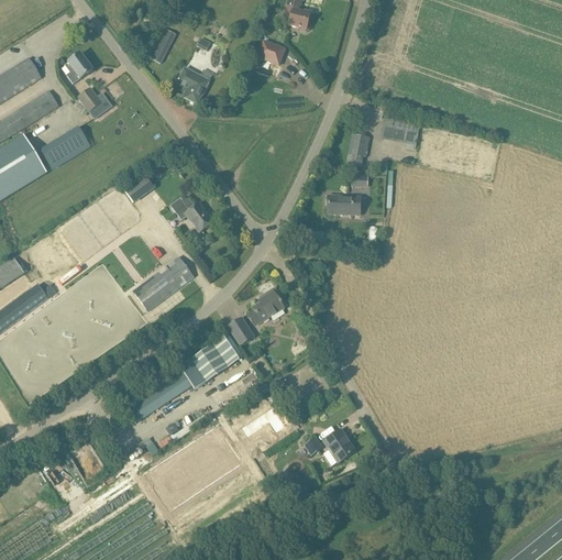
[(288,0),(286,10),(287,10),(286,14),(291,15),(290,23),(299,25),(301,29),(307,30),(310,29),(311,23),(309,20),(311,12),(299,9),(302,0),(288,0)]
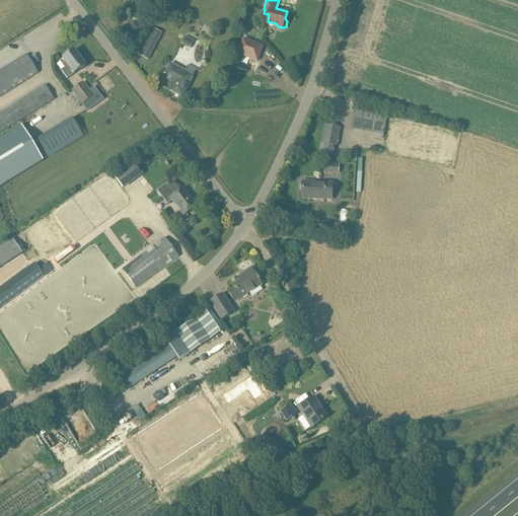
[(163,29),(153,24),(149,31),(138,52),(149,58),(153,50),(152,50),(159,38),(163,29)]
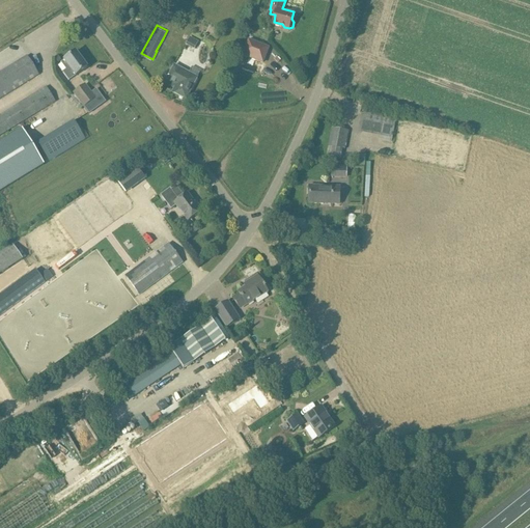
[(200,38),(191,33),(187,42),(196,47),(200,38)]
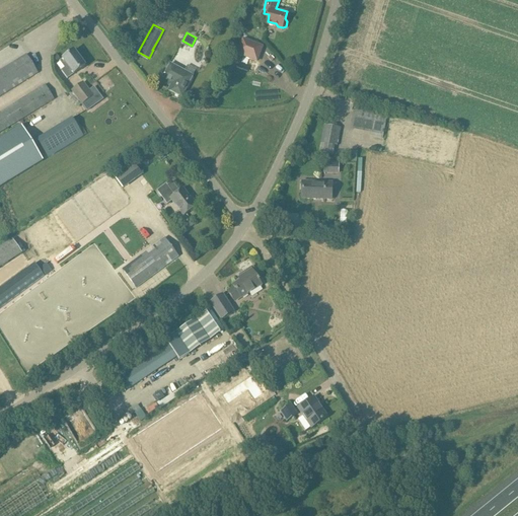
[(265,44),(243,35),(237,52),(259,60),(265,44)]
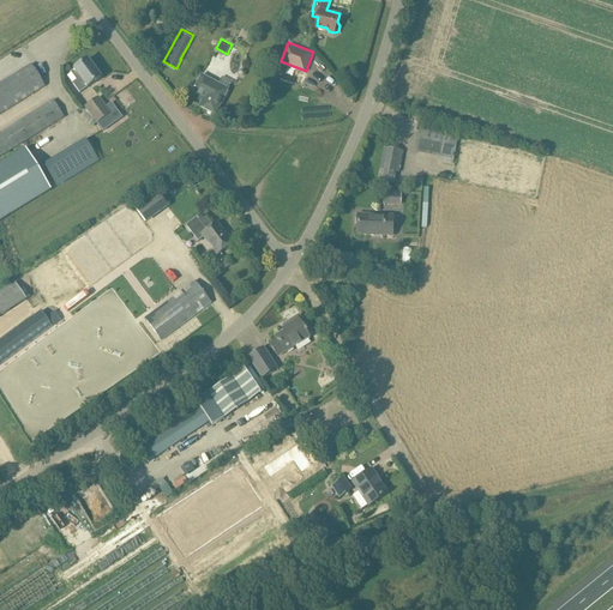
[(102,76),(89,58),(76,67),(80,76),(73,80),(80,91),(89,85),(102,76)]
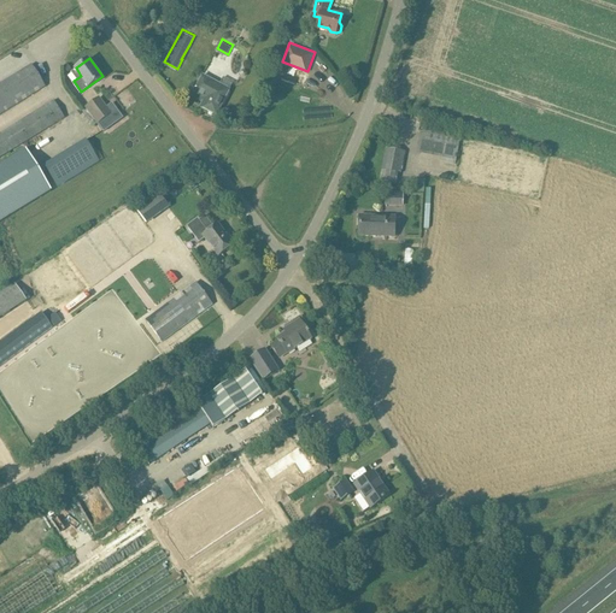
[(0,111),(46,83),(33,62),(0,81),(0,111)]
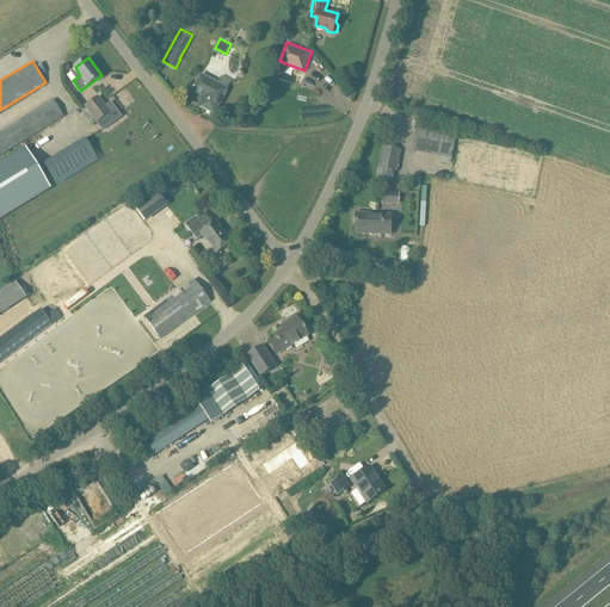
[(229,87),(202,73),(191,93),(202,99),(199,104),(215,112),(229,87)]
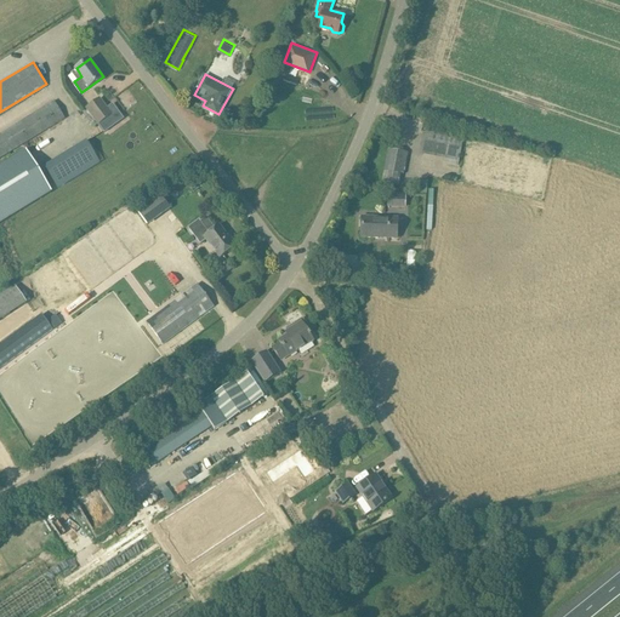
[(113,112),(101,95),(86,106),(98,123),(113,112)]
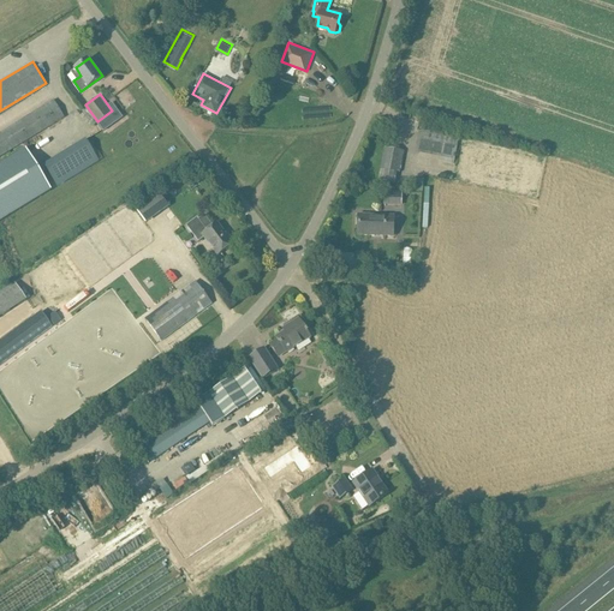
[(0,155),(66,115),(54,97),(0,130),(0,155)]
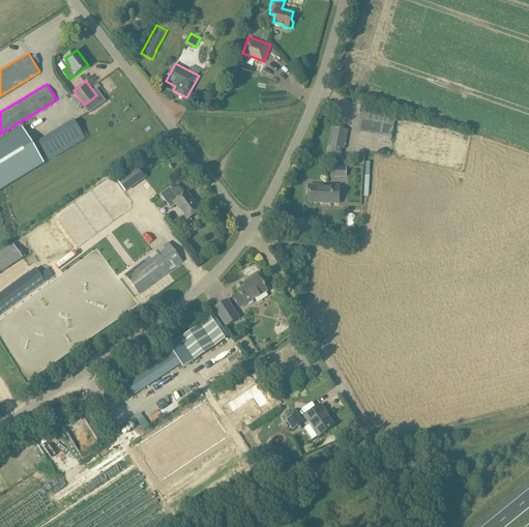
[(397,116),(365,110),(361,129),(381,134),(380,137),(391,139),(397,116)]
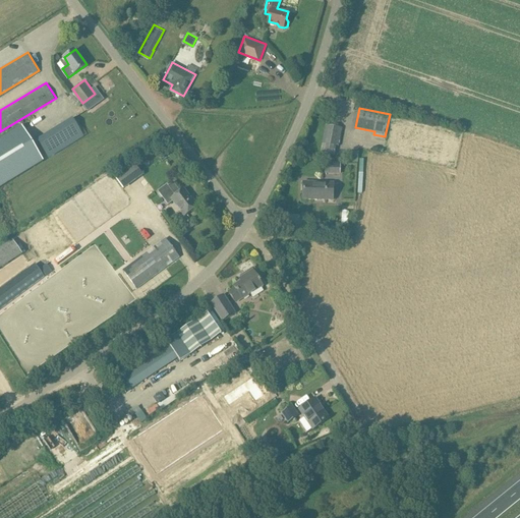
[(84,134),(74,117),(65,122),(76,140),(84,134)]
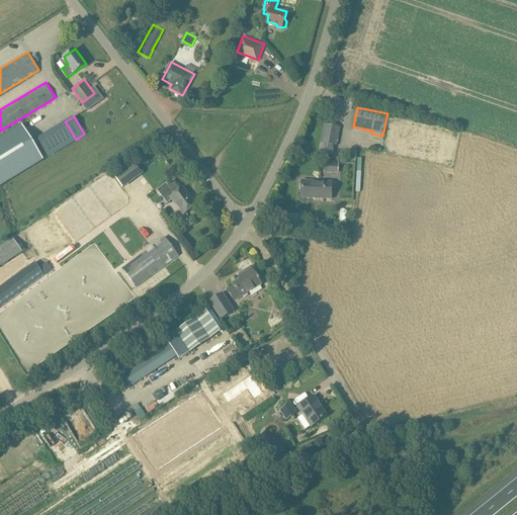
[(0,184),(44,158),(22,123),(0,137),(0,184)]
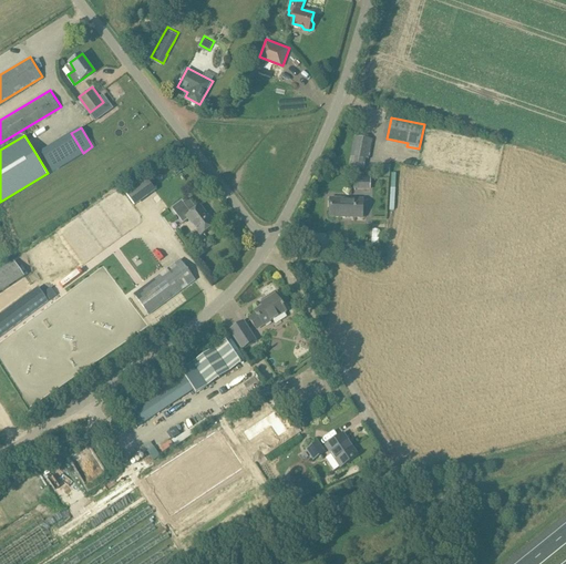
[(373,140),(356,136),(352,154),(350,164),(364,166),(367,156),(370,157),(373,140)]
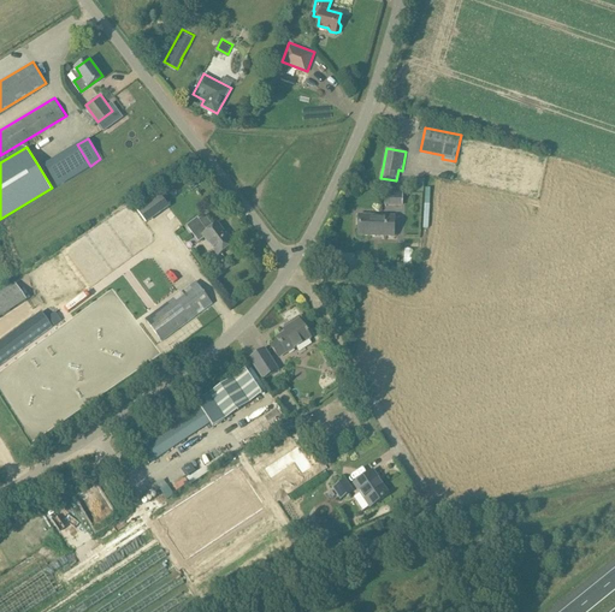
[(169,203),(158,188),(136,203),(147,219),(169,203)]
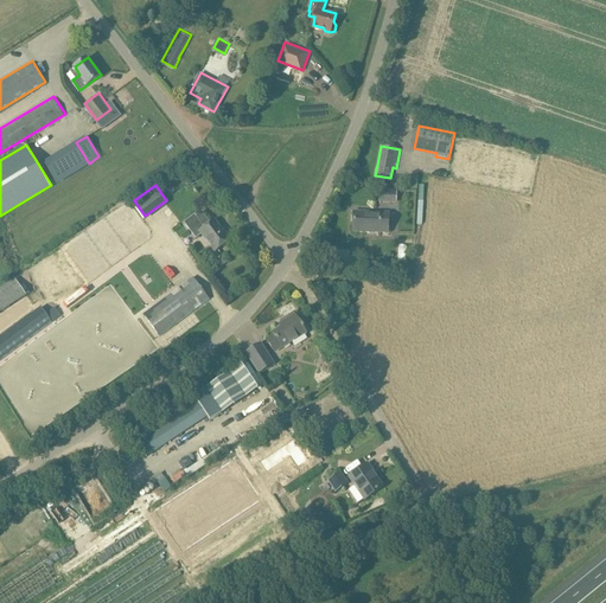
[(399,187),(381,187),(380,199),(397,200),(399,187)]
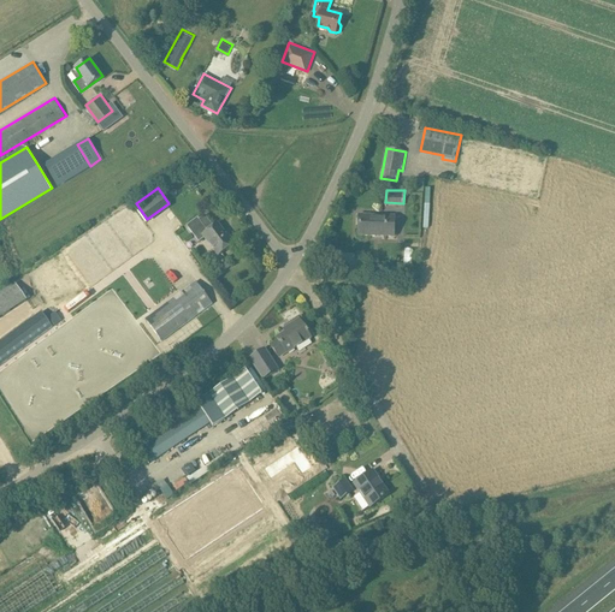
[(396,214),(360,213),(360,233),(396,235),(396,214)]
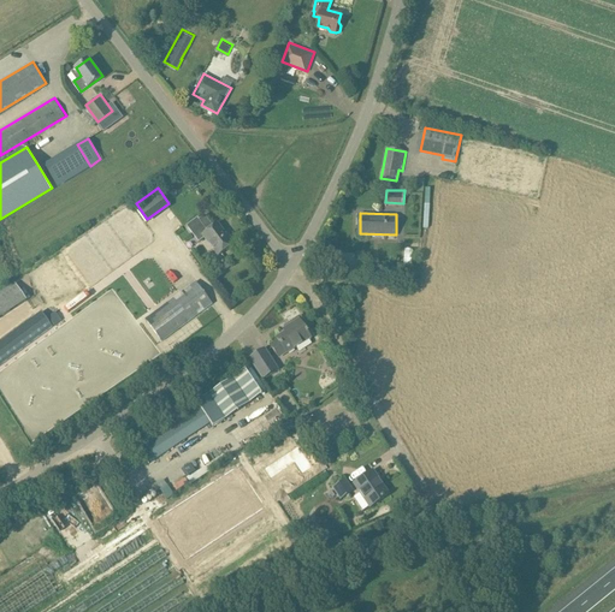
[(208,229),(199,215),(188,224),(199,241),(205,236),(218,254),(235,242),(229,233),(228,235),(218,221),(208,229)]
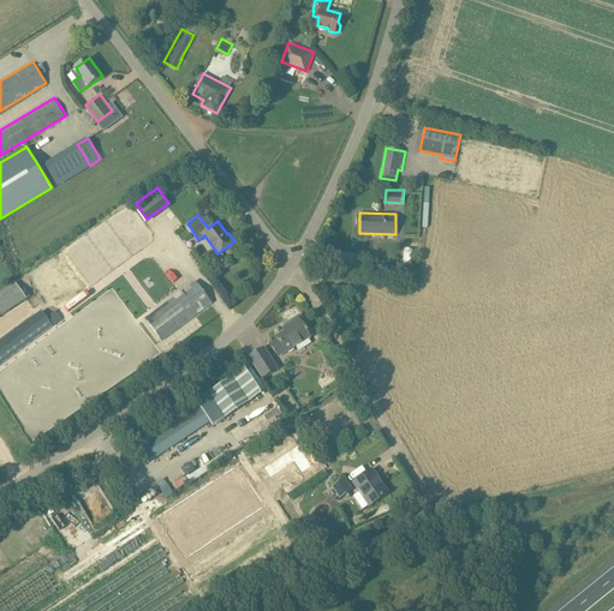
[(232,262),(227,257),(218,264),(221,269),(232,262)]
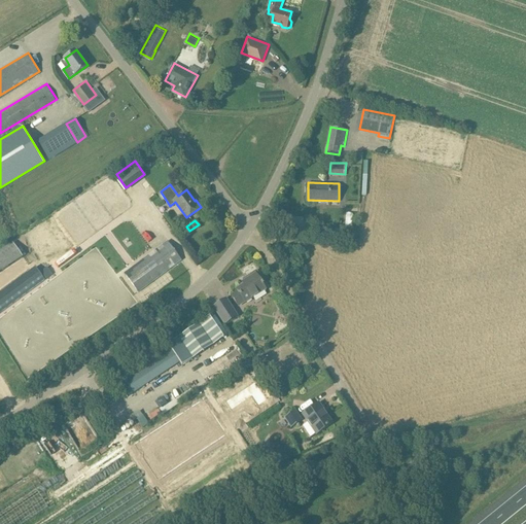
[(0,248),(0,273),(33,253),(23,235),(0,248)]
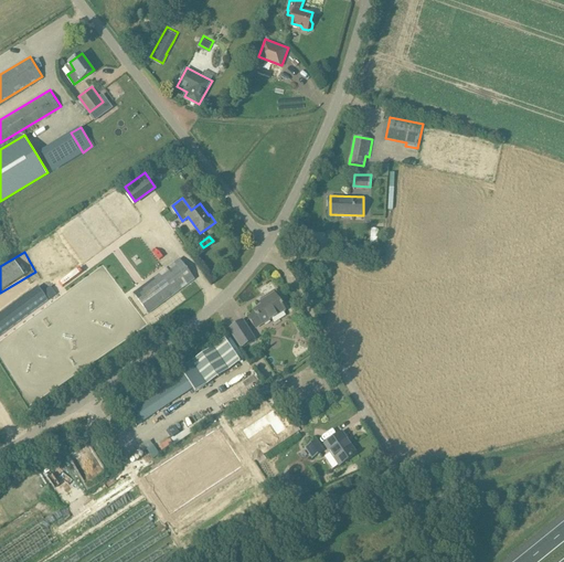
[(180,256),(174,261),(153,277),(148,281),(135,290),(149,311),(195,277),(180,256)]
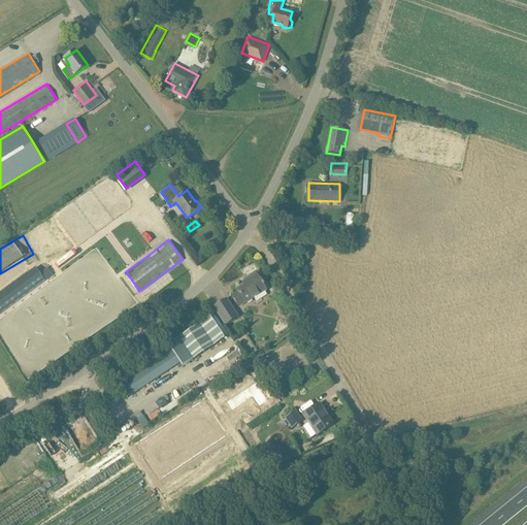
[(0,291),(0,310),(45,280),(35,266),(0,291)]
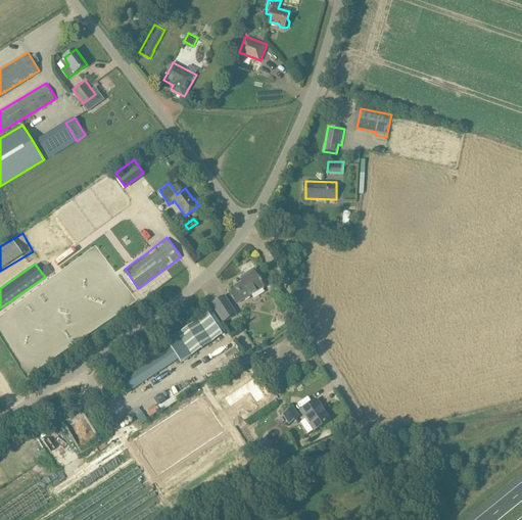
[(47,264),(42,268),(47,275),(52,271),(47,264)]
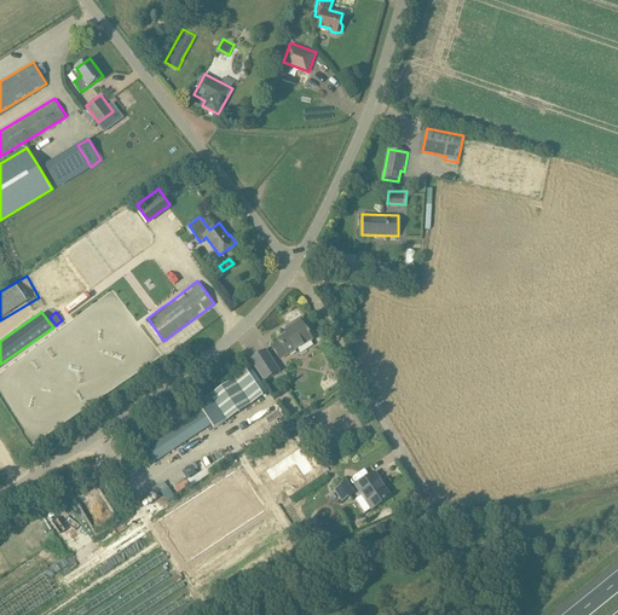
[(310,330),(305,324),(307,321),(302,315),(293,321),(295,324),(286,330),(288,332),(279,338),(281,340),(273,344),(282,357),(289,352),(289,353),(313,337),(311,332),(312,332),(310,330)]
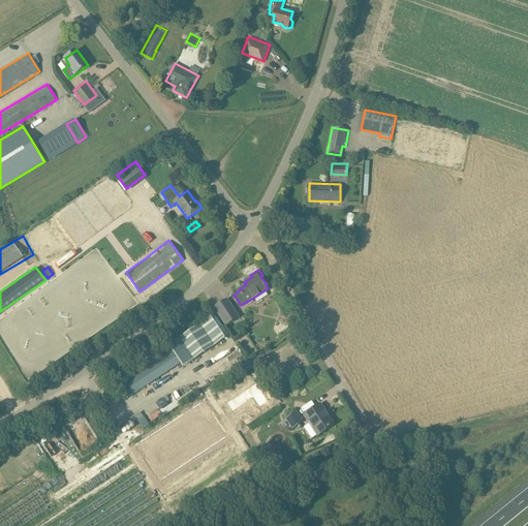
[(240,315),(228,298),(216,306),(226,323),(240,315)]
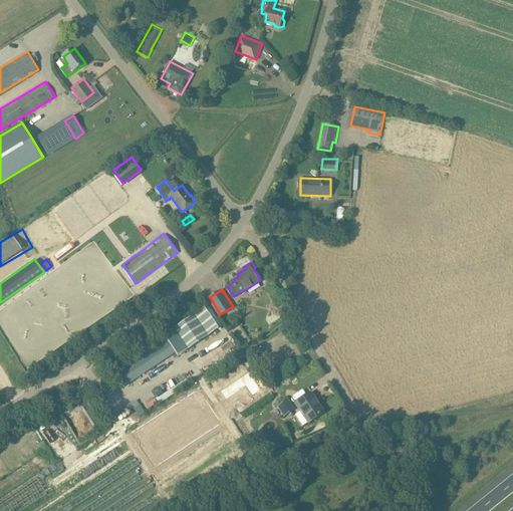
[(176,327),(175,328),(114,368),(124,384),(176,349),(179,354),(191,346),(220,327),(206,307),(176,327)]
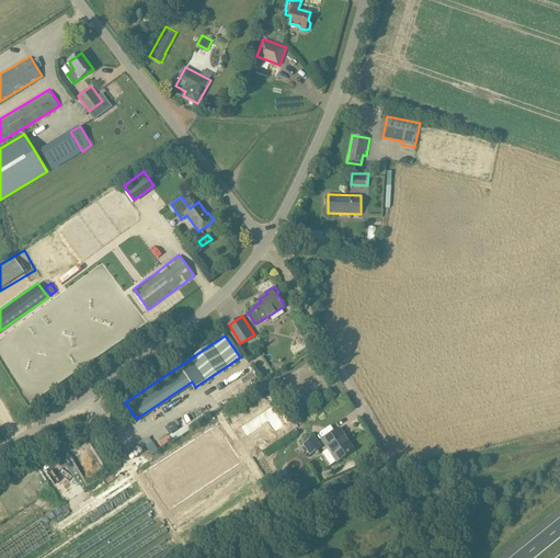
[(252,371),(226,384),(228,389),(255,377),(252,371)]
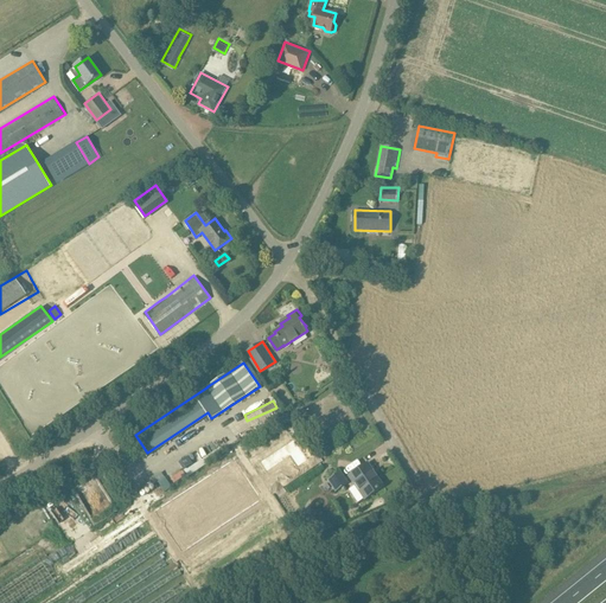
[(294,436),(266,454),(273,464),(292,453),(299,464),(308,457),(294,436)]
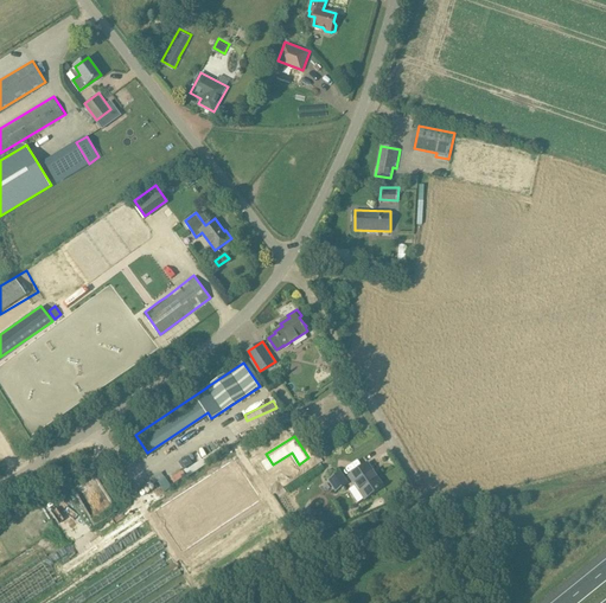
[(383,486),(369,463),(351,474),(367,496),(377,489),(378,491),(381,488),(383,486)]
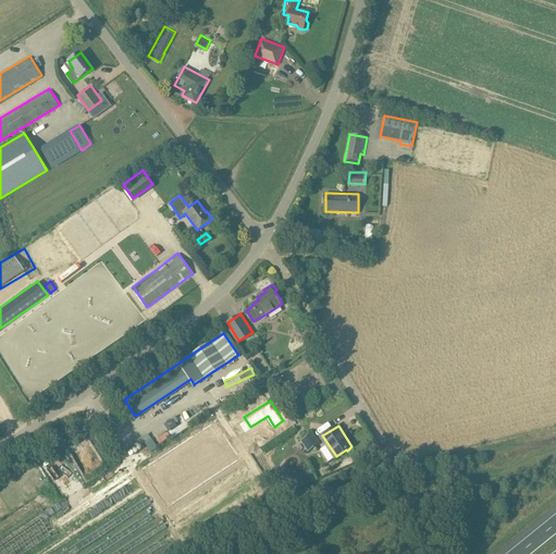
[(321,442),(313,431),(301,439),(308,450),(321,442)]
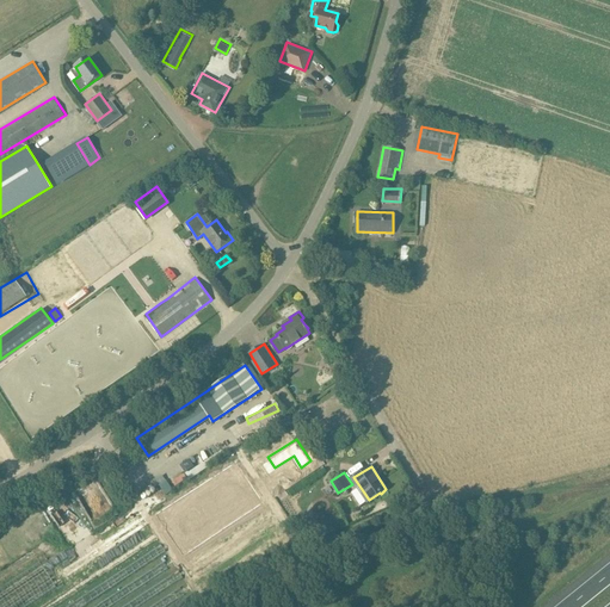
[(66,542),(76,536),(79,539),(94,531),(81,505),(54,518),(66,542)]
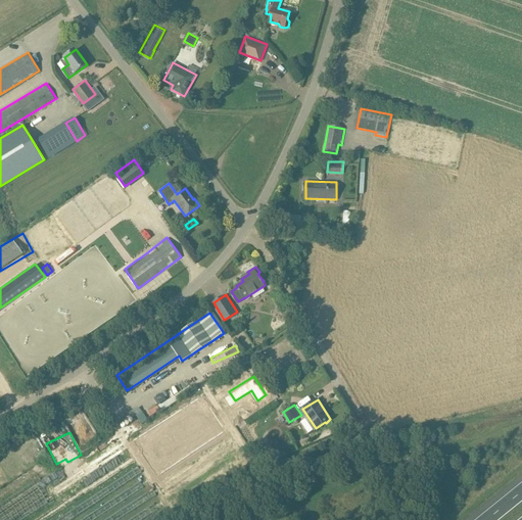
[(54,480),(61,491),(125,453),(123,450),(129,446),(124,438),(54,480)]
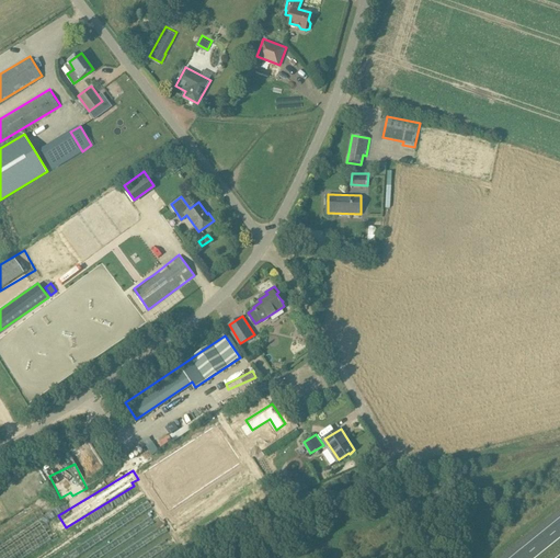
[(175,557),(184,553),(179,545),(158,557),(175,557)]
